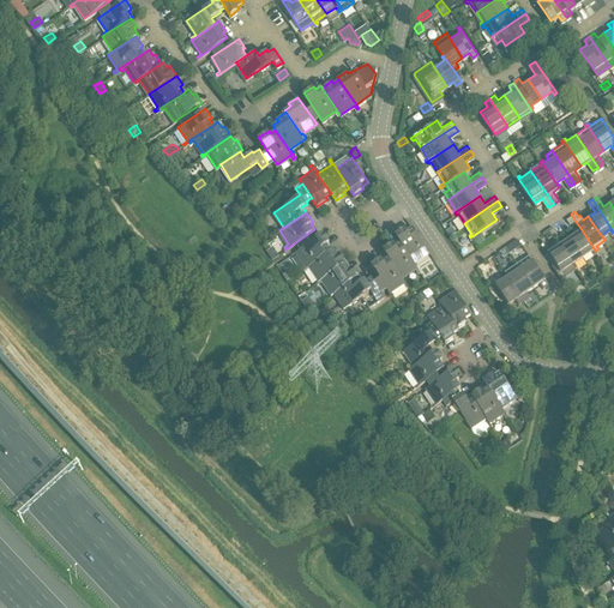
[(395,234),(401,241),(414,262),(414,260),(429,251),(413,226),(407,229),(405,227),(395,234)]
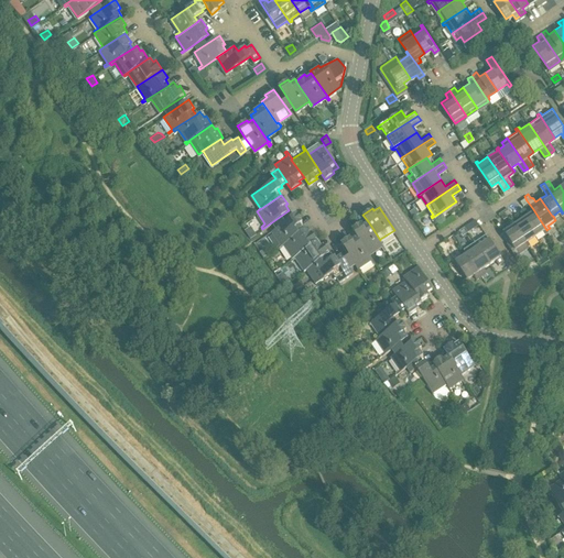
[(546,230),(533,209),(523,216),(534,233),(543,228),(544,231),(546,230)]
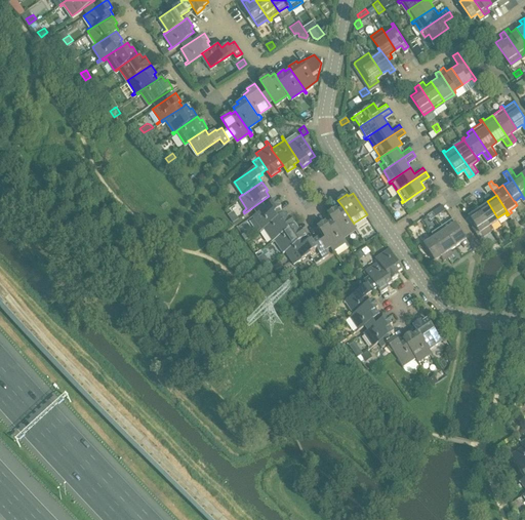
[(258,230),(259,229),(259,228),(283,212),(280,208),(282,207),(276,198),(252,214),(260,226),(257,228),(258,230)]
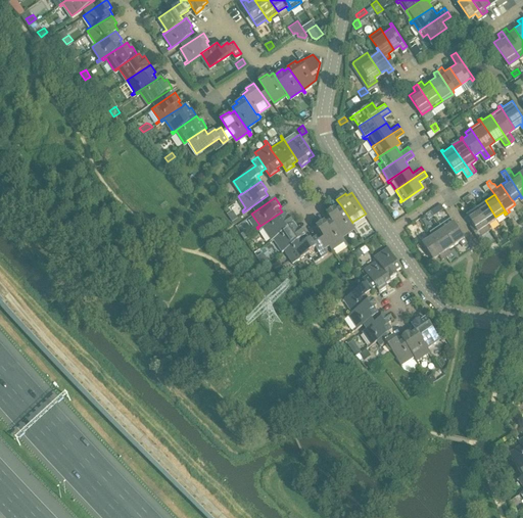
[(495,217),(485,200),(476,206),(488,226),(491,224),(489,221),(495,217)]
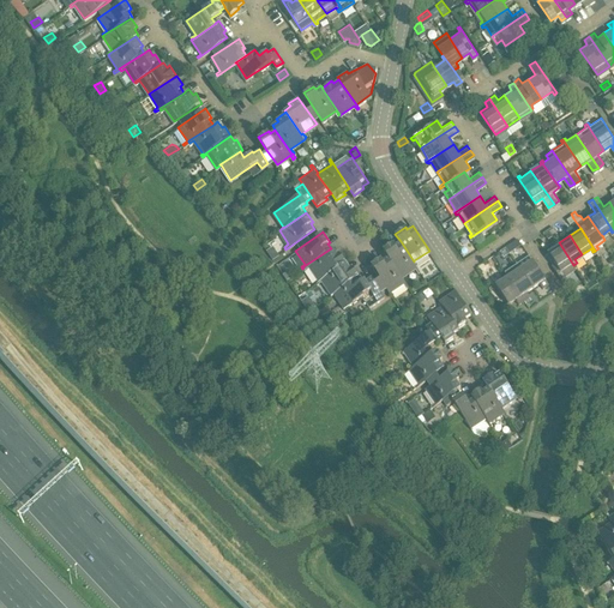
[(516,246),(511,240),(505,245),(510,251),(516,246)]
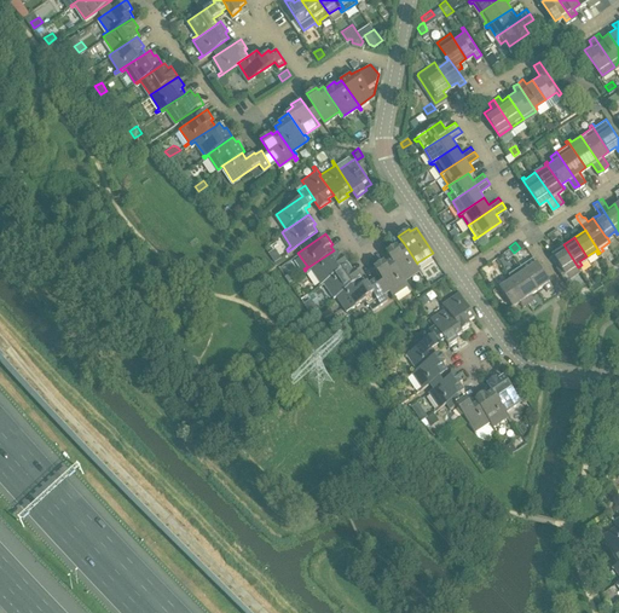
[(387,252),(392,258),(405,278),(418,270),(421,273),(423,272),(417,262),(417,264),(404,243),(398,247),(397,244),(387,252)]
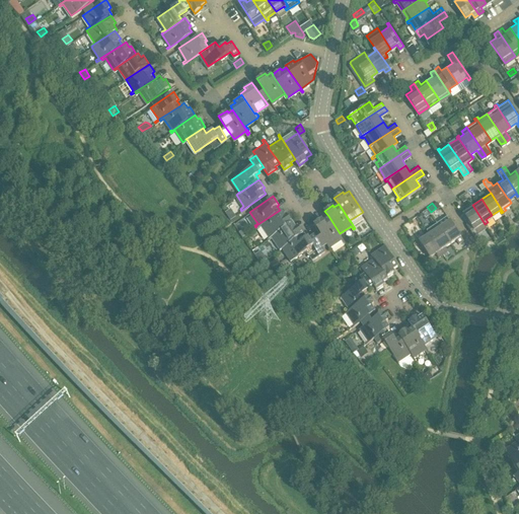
[(485,224),(472,205),(462,211),(476,231),(486,225),(485,224)]
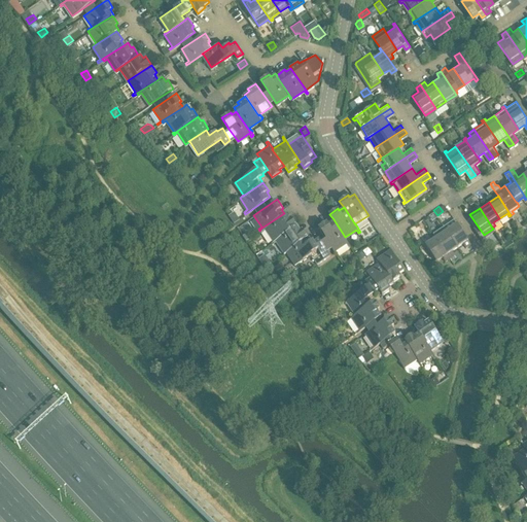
[(234,209),(229,212),(234,220),(239,216),(234,209)]
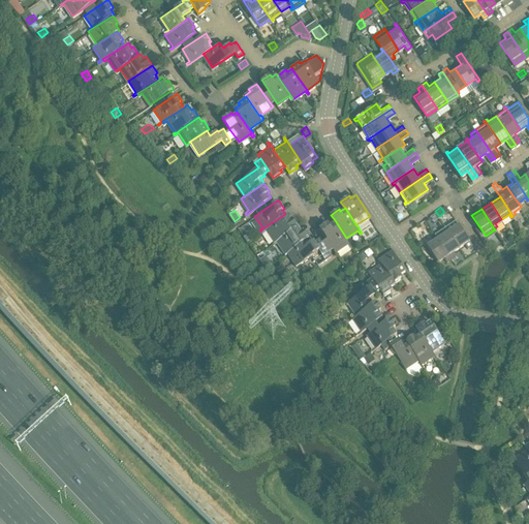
[(266,228),(274,240),(274,241),(298,224),(292,216),(290,218),(287,213),(285,214),(261,229),(261,230),(262,230),(266,228)]
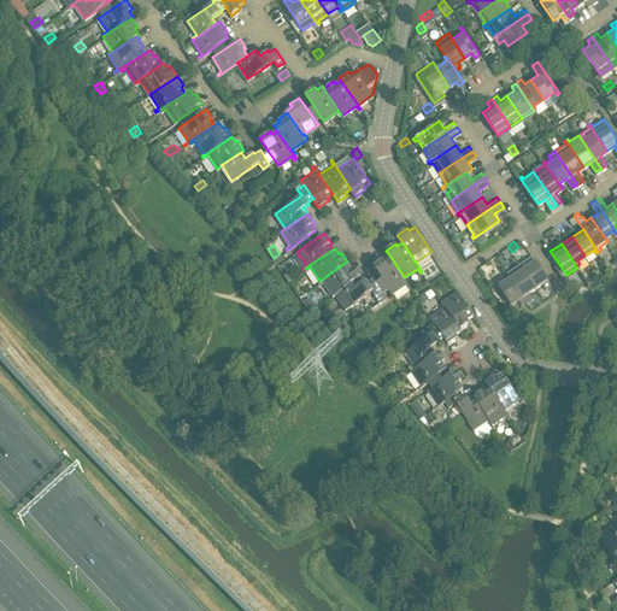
[(532,253),(519,262),(523,268),(535,286),(542,282),(545,287),(551,282),(533,256),(532,253)]
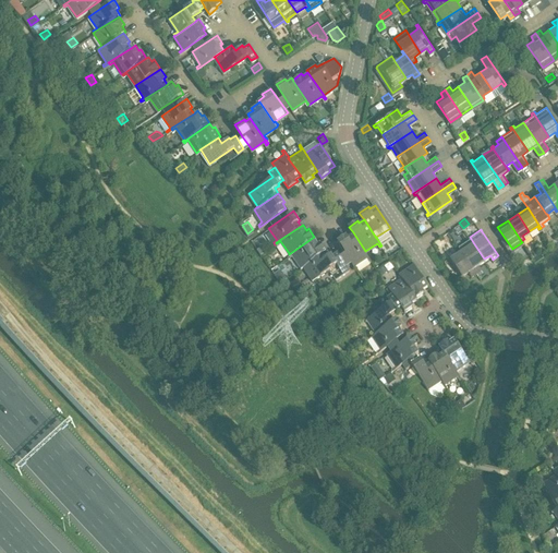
[(370,260),(371,259),(365,251),(353,232),(348,236),(347,233),(338,240),(354,265),(367,256),(370,260)]
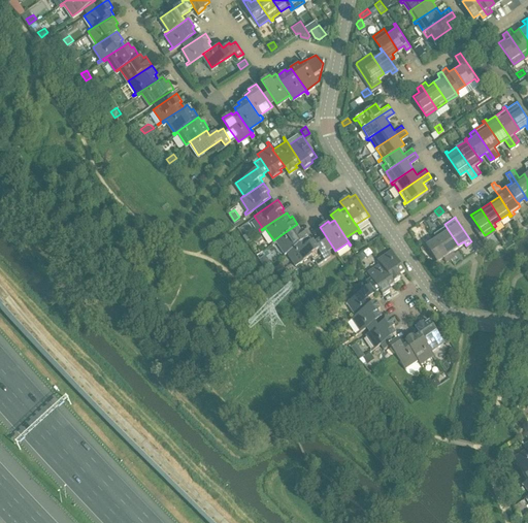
[(285,252),(287,251),(286,251),(303,239),(308,236),(303,228),(300,229),(297,224),(273,240),(273,239),(272,240),(273,241),(276,239),(285,252)]
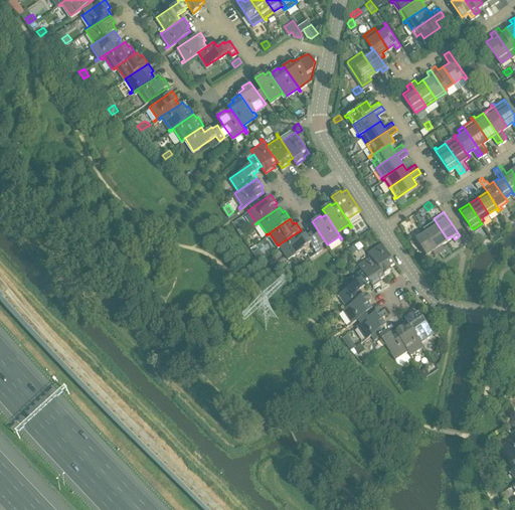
[(447,238),(437,223),(427,229),(425,225),(423,226),(440,249),(444,246),(441,242),(447,238)]
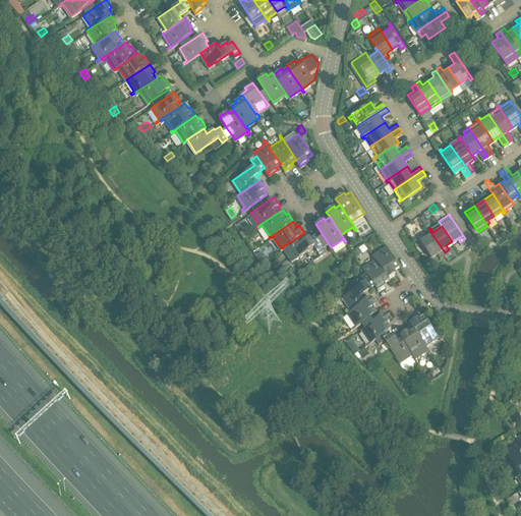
[(445,252),(428,229),(427,230),(429,233),(420,239),(431,255),(438,251),(441,255),(445,252)]
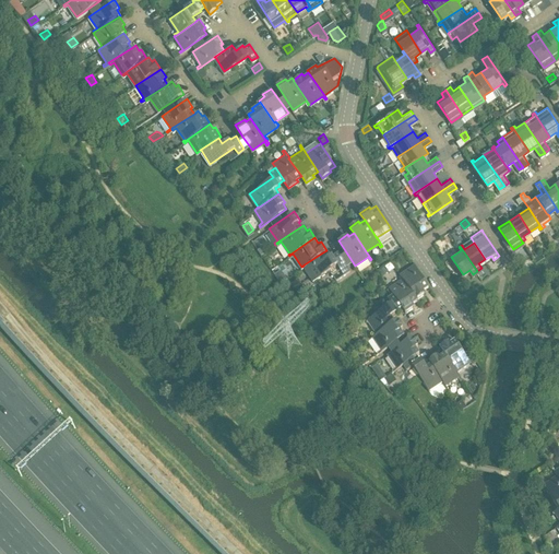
[(321,254),(302,266),(304,266),(313,280),(337,263),(341,269),(347,264),(339,251),(333,256),(332,254),(329,248),(326,250),(321,254)]
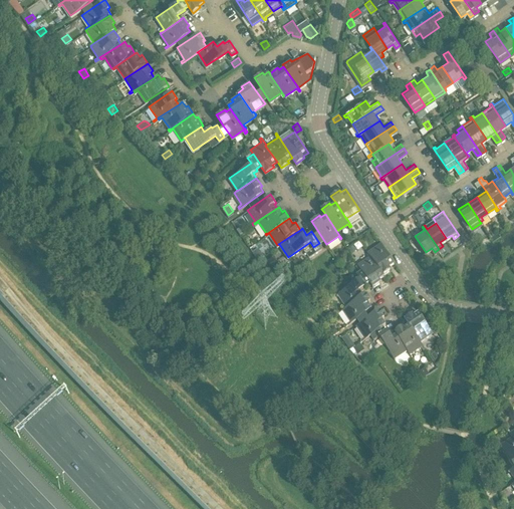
[(367,250),(368,250),(383,272),(392,267),(390,265),(395,262),(380,241),(367,250)]
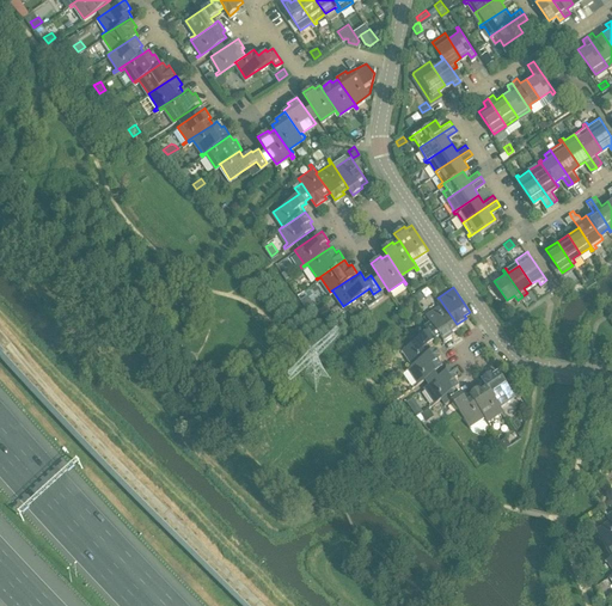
[(423,295),(420,289),(414,294),(417,299),(423,295)]
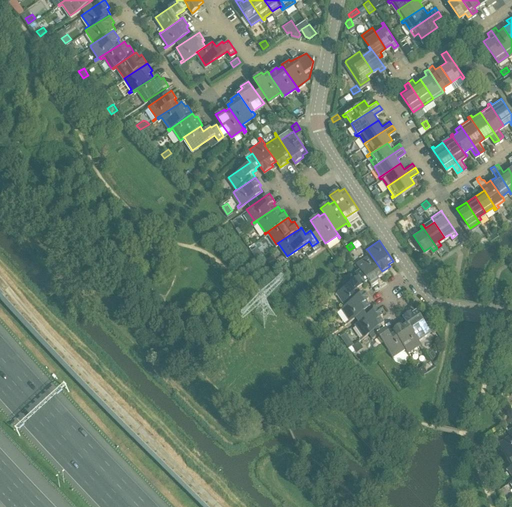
[(383,274),(382,271),(367,249),(366,249),(365,250),(368,253),(356,261),(360,267),(369,279),(368,280),(371,284),(380,279),(378,277),(383,274)]
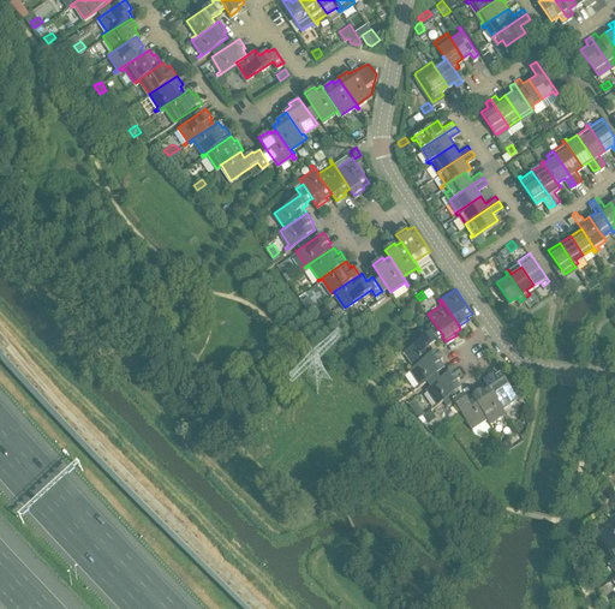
[(437,339),(442,336),(443,335),(433,321),(427,326),(430,332),(404,350),(415,365),(434,352),(430,346),(439,341),(437,339)]
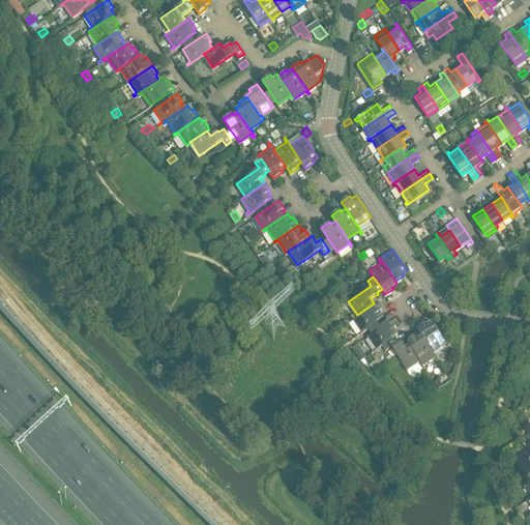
[(377,301),(374,303),(357,315),(353,317),(361,329),(357,331),(358,333),(384,316),(380,311),(383,310),(377,301)]
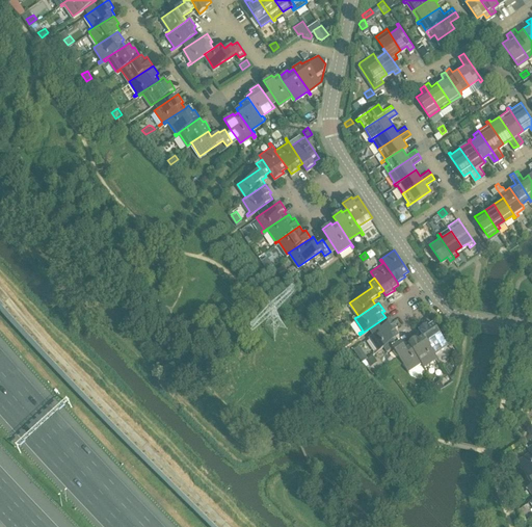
[(374,351),(383,344),(396,335),(396,336),(399,334),(395,328),(398,327),(392,319),(368,335),(376,347),(373,349),(374,351)]
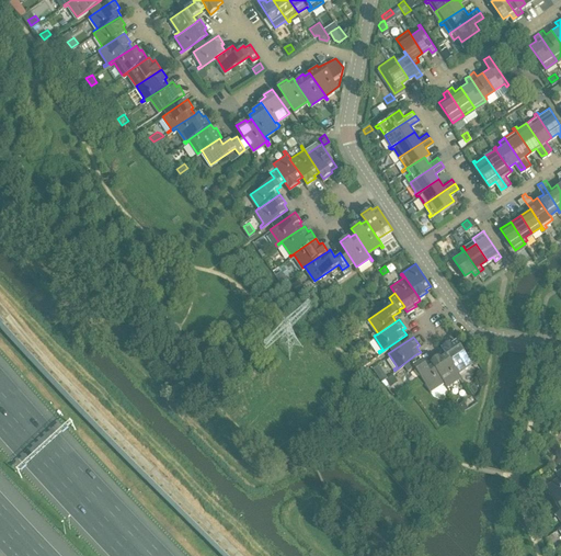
[(441,345),(445,352),(446,352),(458,371),(472,361),(457,338),(451,342),(450,340),(441,345)]
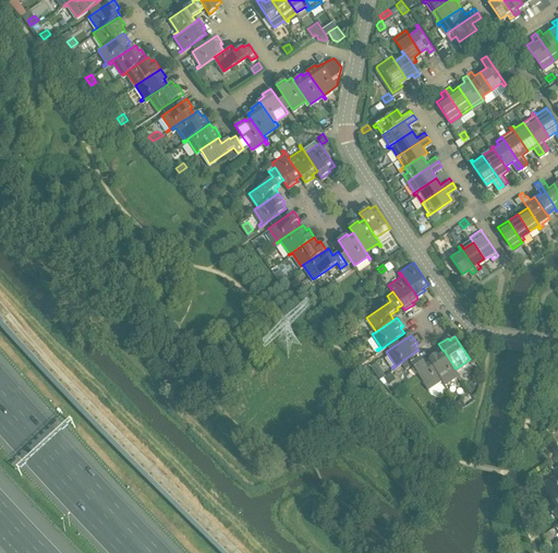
[(429,361),(441,379),(445,383),(458,374),(460,377),(461,376),(456,369),(444,350),(443,350),(438,353),(436,351),(427,358),(429,361)]
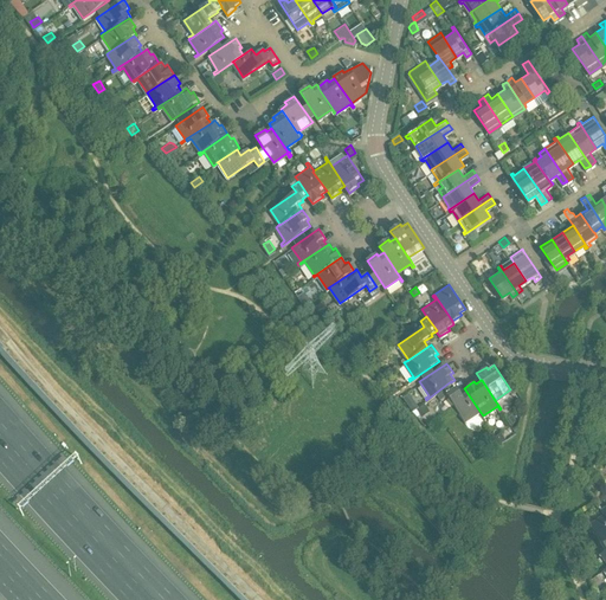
[(394,381),(388,386),(393,392),(398,388),(394,381)]
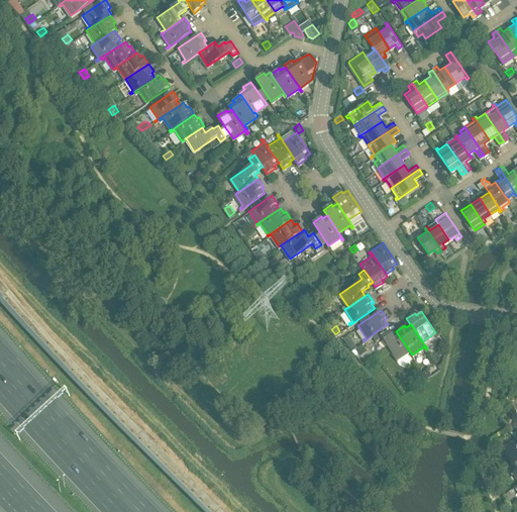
[(409,350),(398,334),(394,336),(389,329),(388,330),(385,326),(385,325),(373,334),(377,340),(382,336),(397,359),(409,350)]
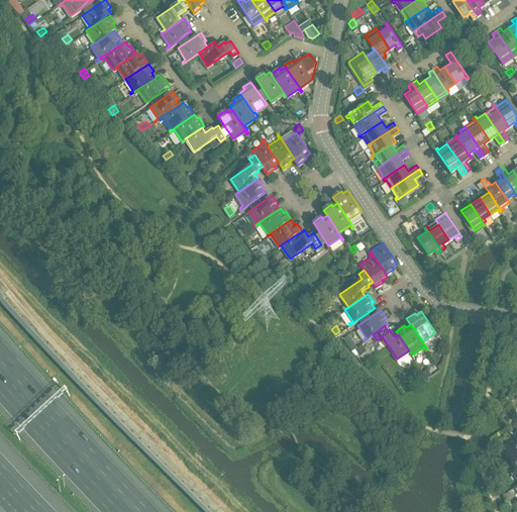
[(353,339),(348,342),(350,345),(352,348),(355,346),(356,344),(353,339)]
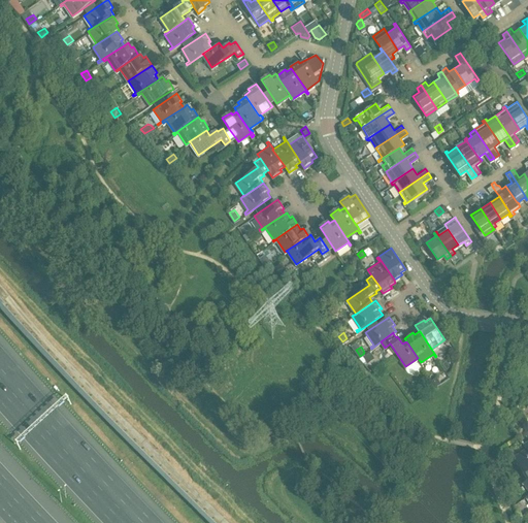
[(364,352),(363,354),(367,361),(374,356),(370,349),(364,352)]
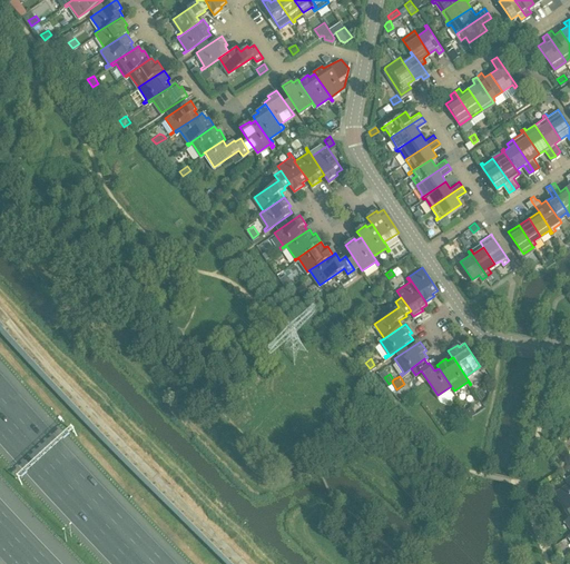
[(471,404),(465,406),(471,414),(475,411),(471,404)]
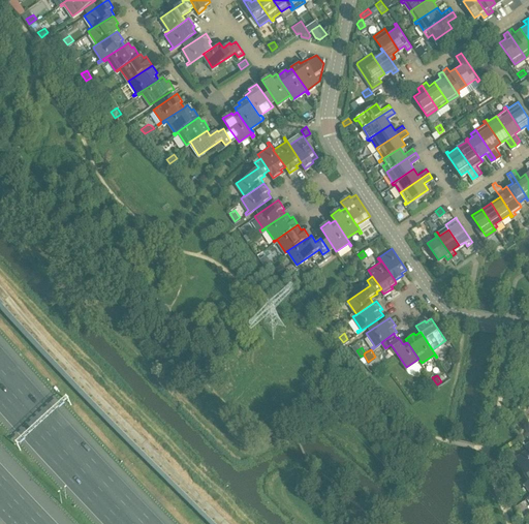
[(528,450),(527,448),(514,457),(528,480),(524,483),(528,489),(528,488),(528,450)]
